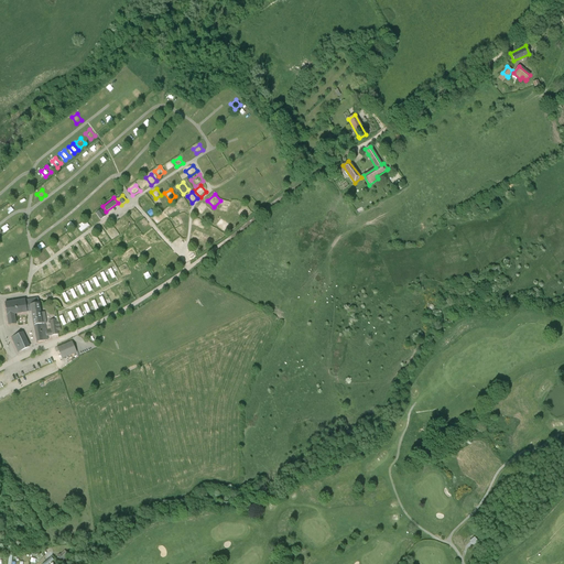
[(139,202),(143,208),(151,203),(148,197),(139,202)]
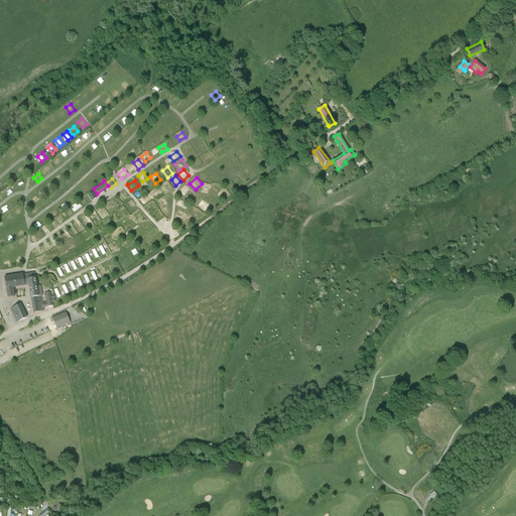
[(165,192),(171,189),(167,182),(162,185),(165,192)]
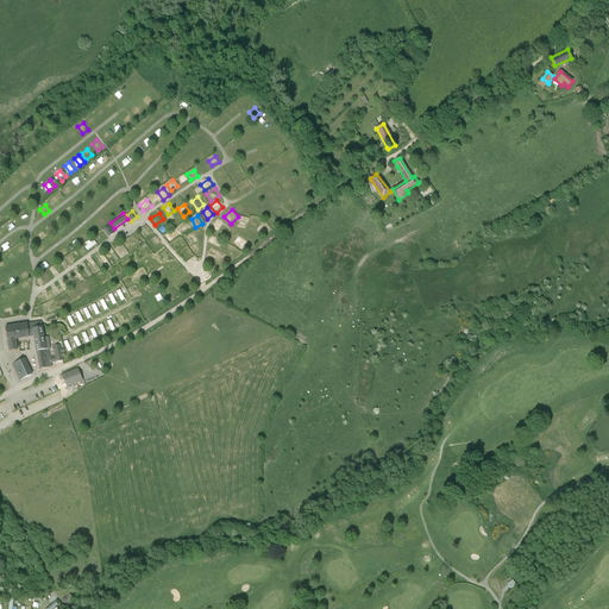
[(102,228),(108,225),(104,218),(99,221),(102,228)]
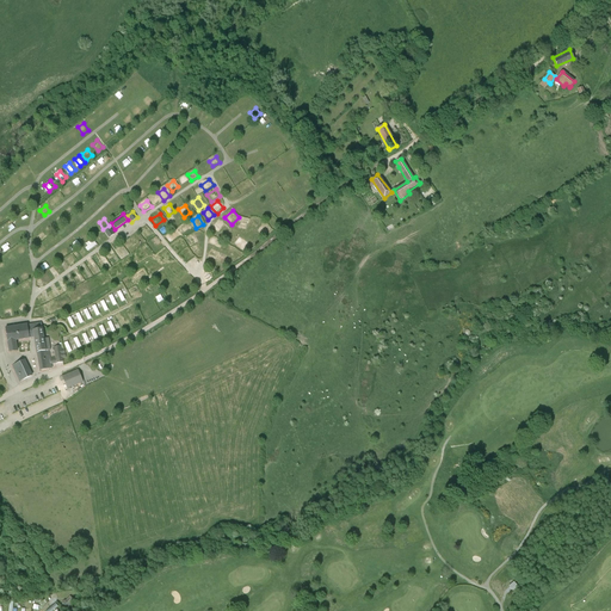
[(239,228),(247,230),(250,221),(241,218),(239,228)]
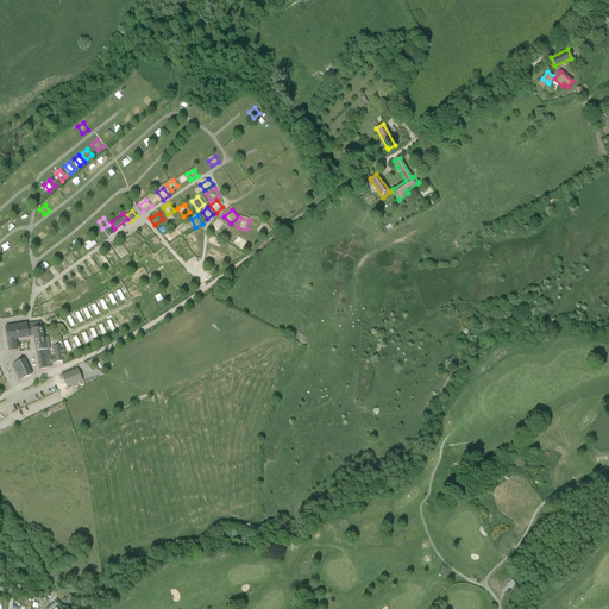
[(212,226),(219,232),(225,224),(219,219),(212,226)]
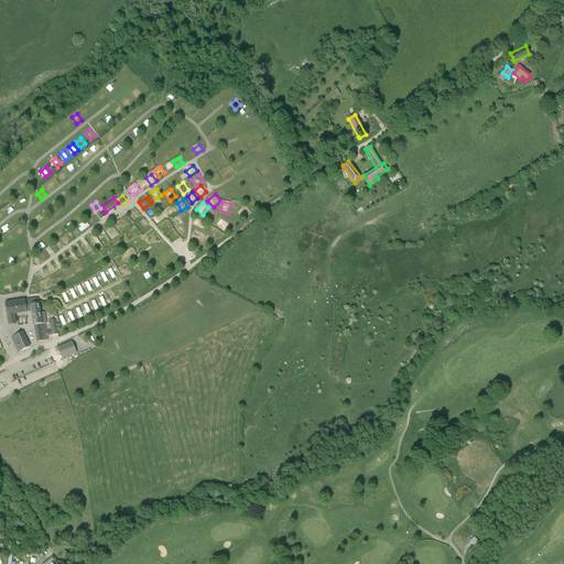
[(83,209),(88,217),(93,214),(88,206),(83,209)]
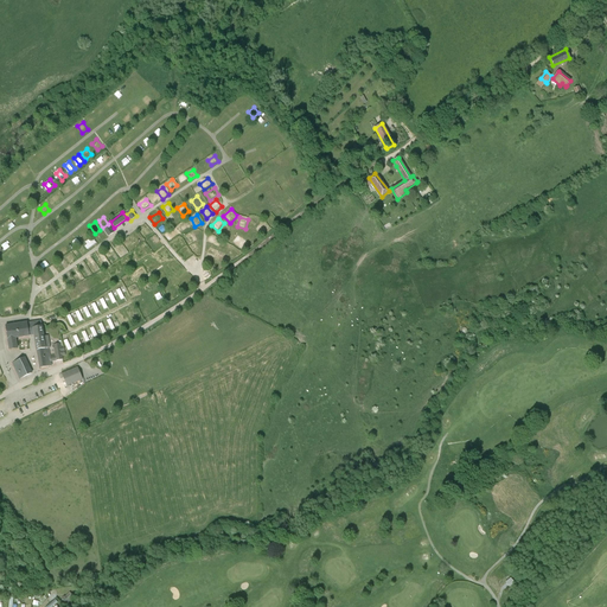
[(263,222),(255,229),(262,237),(270,229),(263,222)]
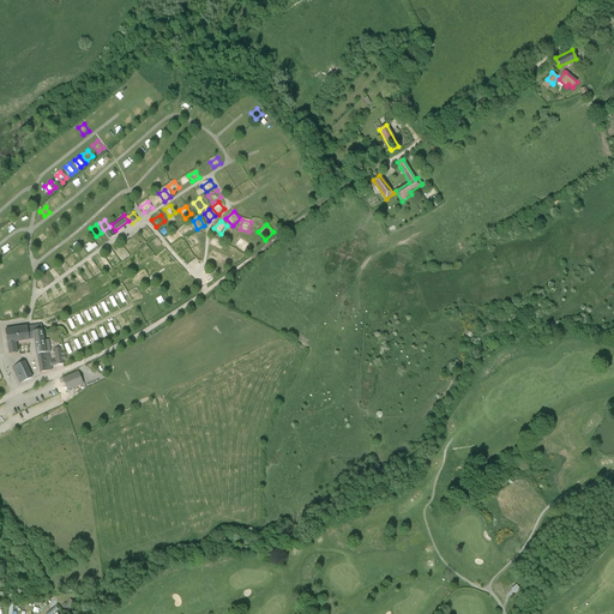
[(140,233),(146,241),(154,235),(148,227),(140,233)]
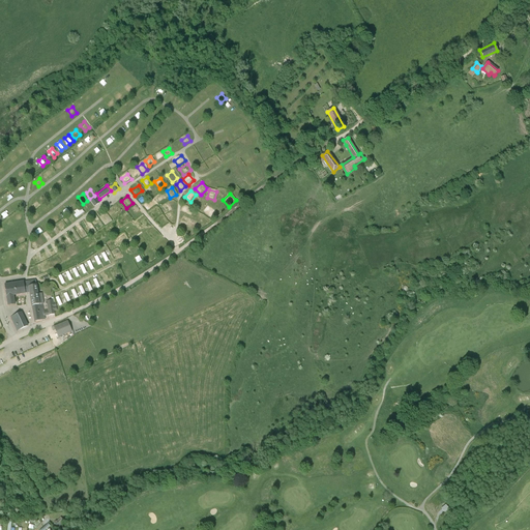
[(99,203),(95,197),(90,201),(94,206),(99,203)]
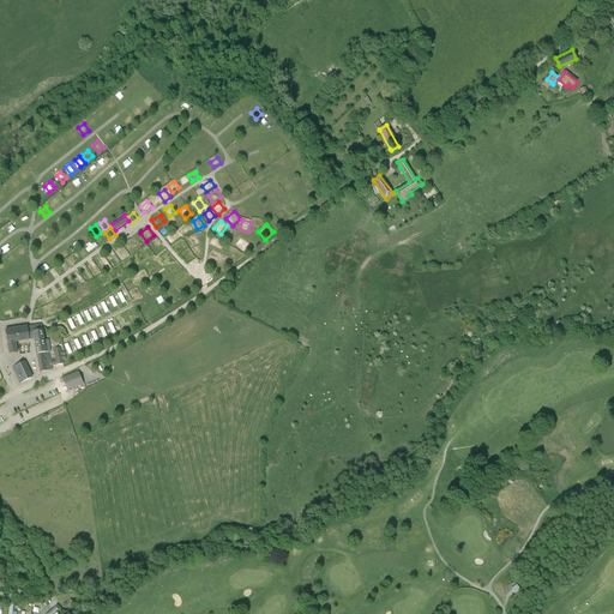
[(174,244),(184,236),(178,230),(169,238),(174,244)]
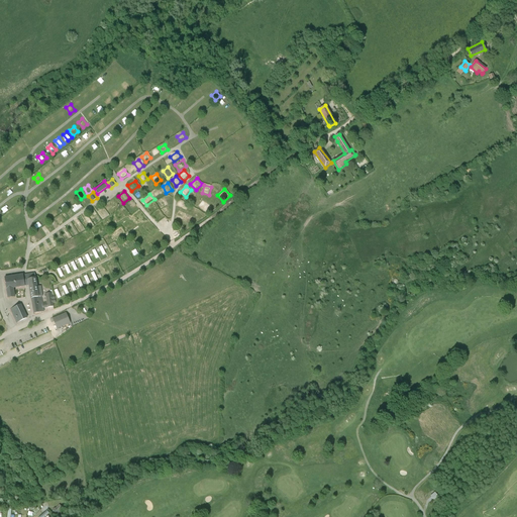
[(69,196),(66,199),(72,207),(75,204),(69,196)]
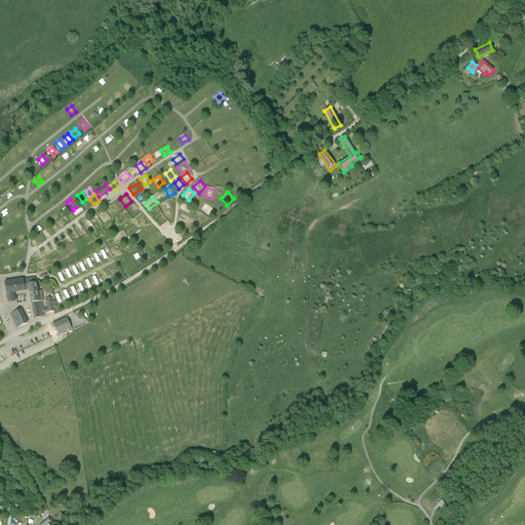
[(84,204),(89,209),(92,206),(88,201),(84,204)]
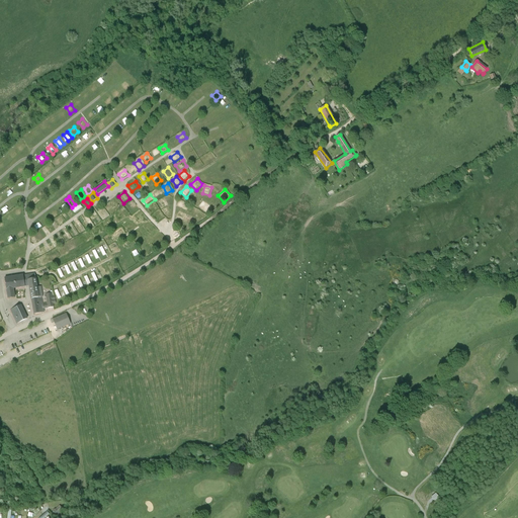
[(158,202),(162,209),(170,204),(166,198),(158,202)]
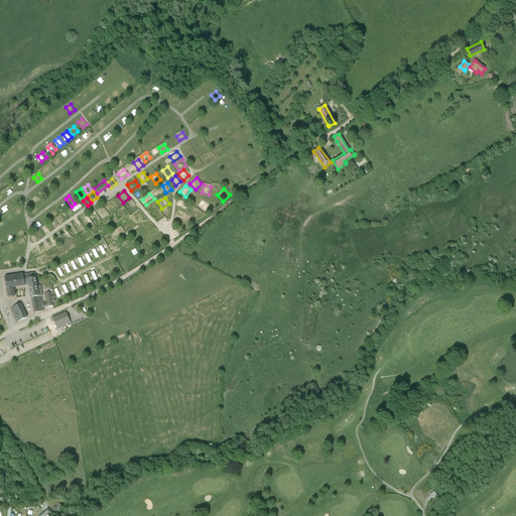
[(114,200),(109,204),(112,210),(118,206),(114,200)]
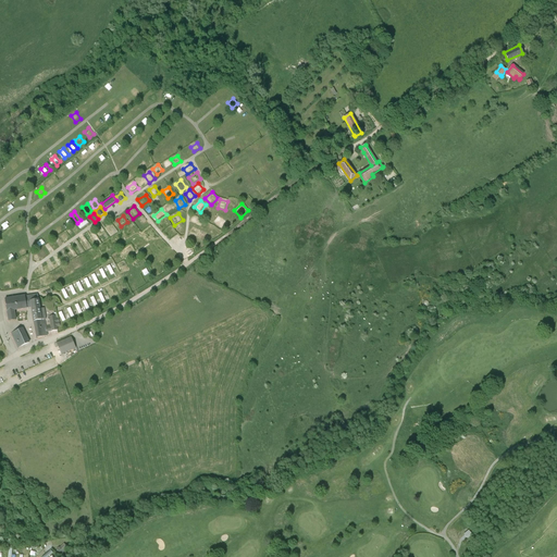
[(194,219),(192,218),(190,222),(201,225),(202,222),(198,221),(200,217),(195,215),(194,219)]
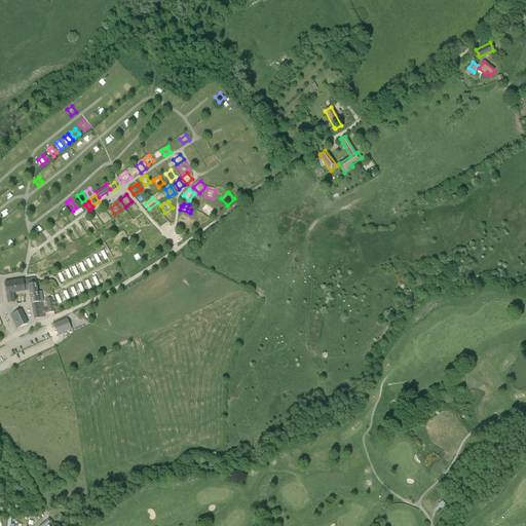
[(211,217),(215,210),(207,203),(202,211),(211,217)]
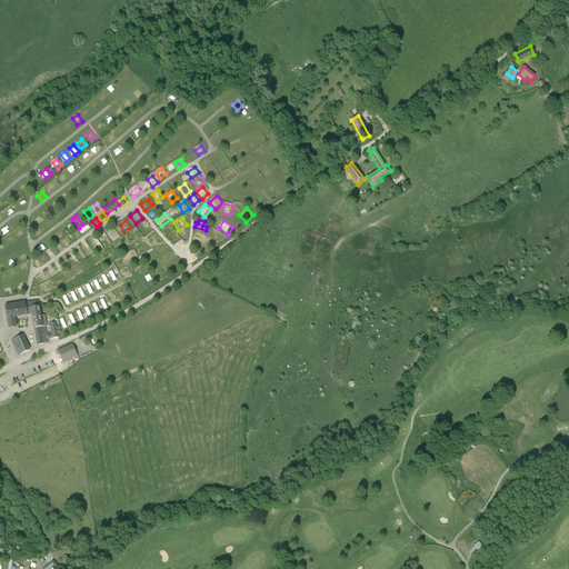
[(142,226),(146,230),(151,226),(147,221),(142,226)]
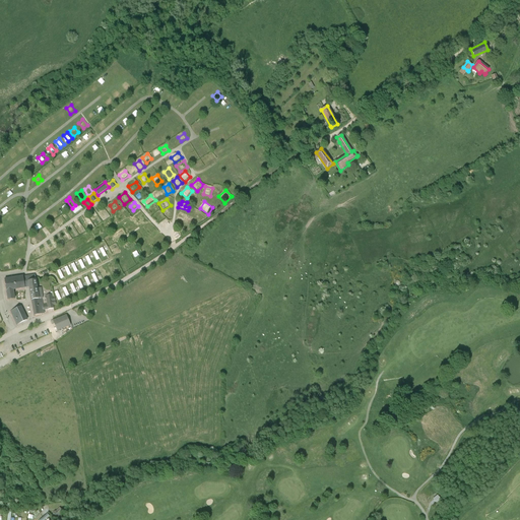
[(153,214),(159,208),(155,203),(148,209),(153,214)]
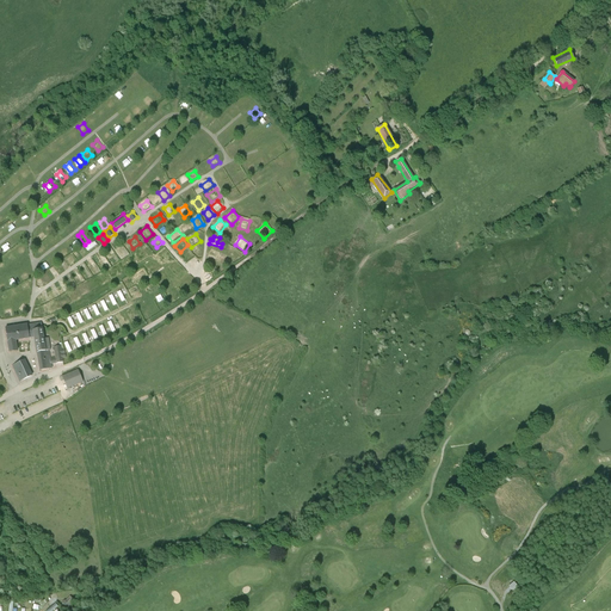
[(192,247),(197,255),(203,252),(197,244),(192,247)]
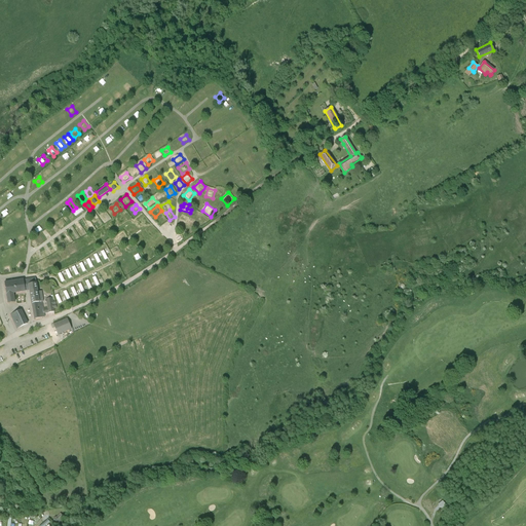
[(100,216),(105,224),(111,220),(106,212),(100,216)]
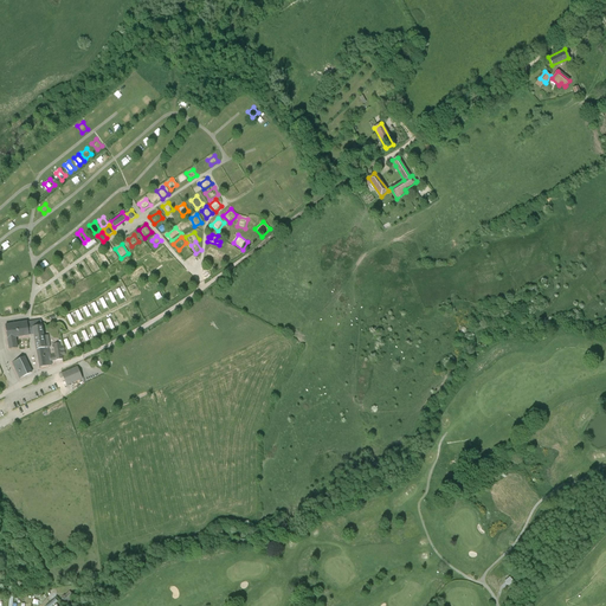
[(232,255),(236,249),(227,244),(224,249),(232,255)]
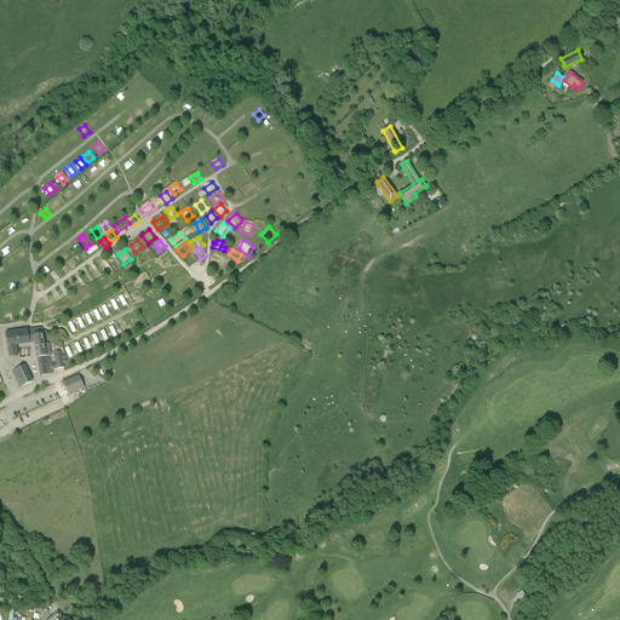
[(191,251),(182,258),(187,264),(196,258),(191,251)]
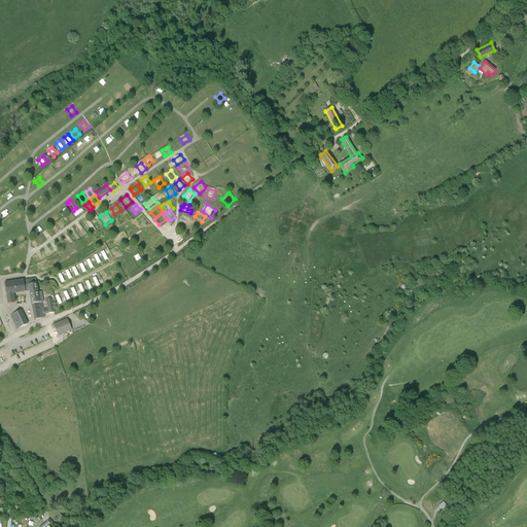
[(123,214),(118,217),(124,223),(128,220),(123,214)]
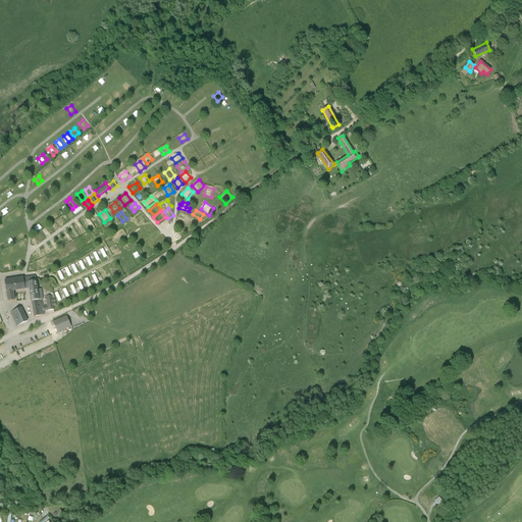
[(142,212),(134,218),(139,224),(147,218),(142,212)]
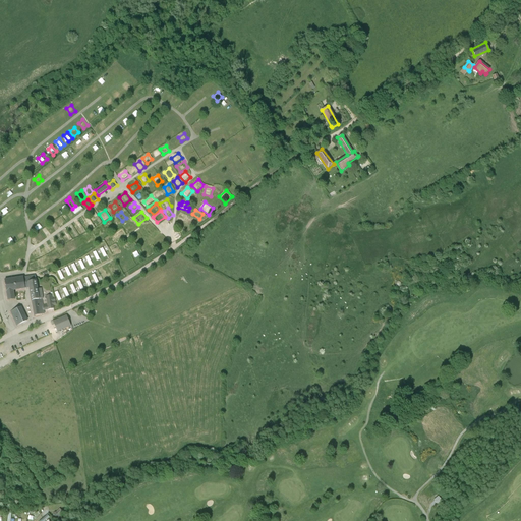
[(181,212),(177,219),(184,222),(187,214),(181,212)]
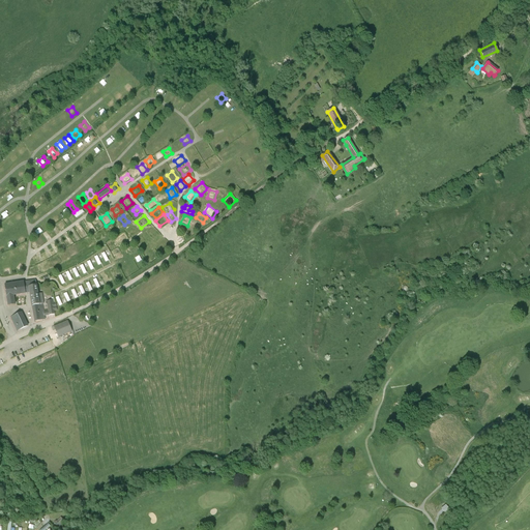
[(93,223),(98,231),(104,228),(99,219),(93,223)]
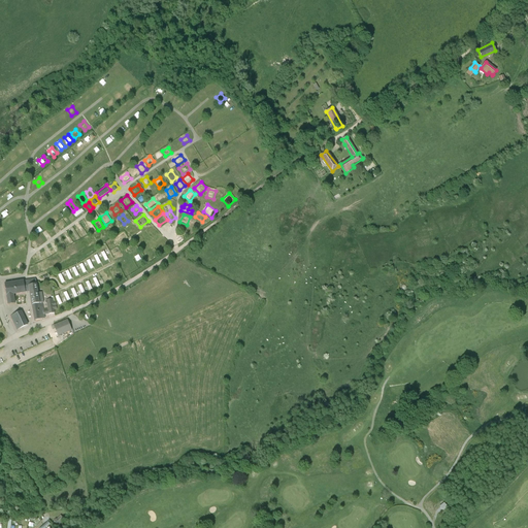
[(110,224),(116,231),(122,226),(117,220),(110,224)]
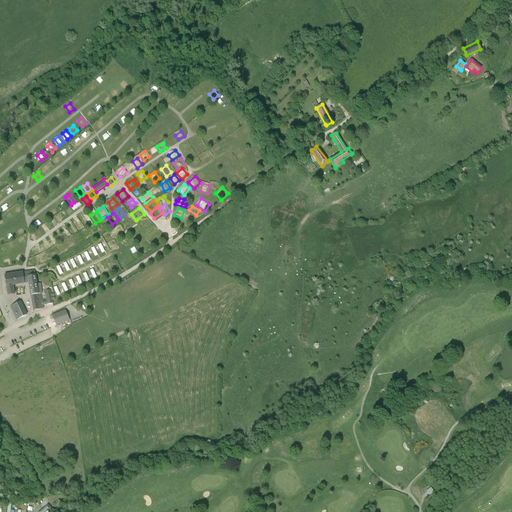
[(183,221),(190,223),(193,215),(185,213),(183,221)]
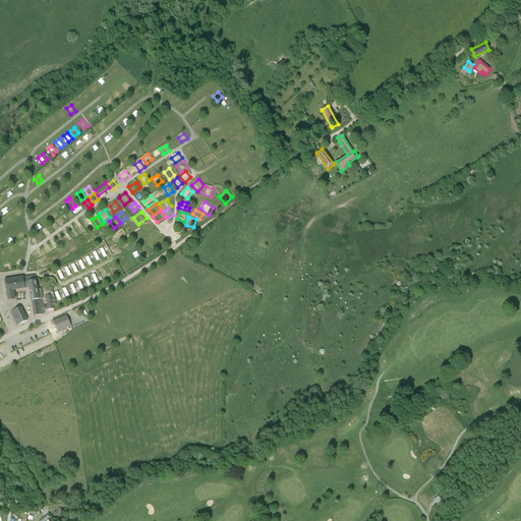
[(56,223),(60,229),(65,225),(61,219),(56,223)]
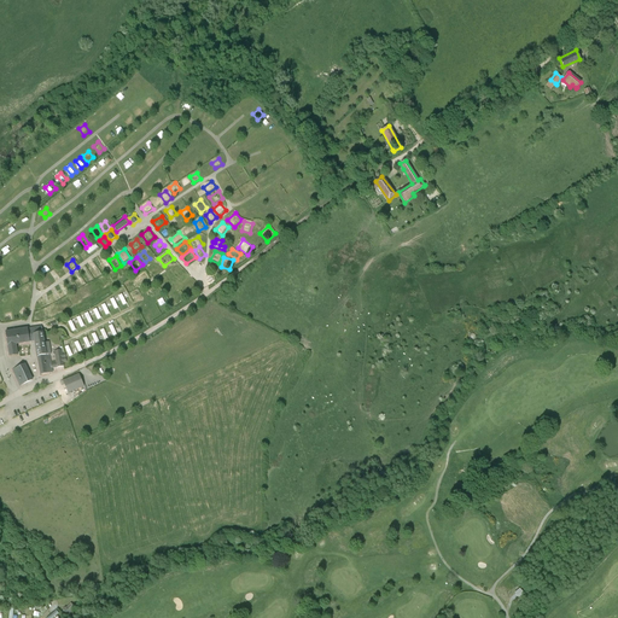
[(112,270),(109,262),(101,267),(105,274),(112,270)]
